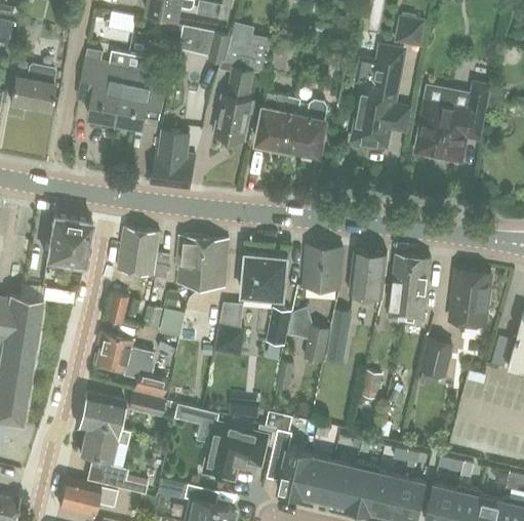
[(125,0),(124,10),(142,11),(143,2),(125,0)]
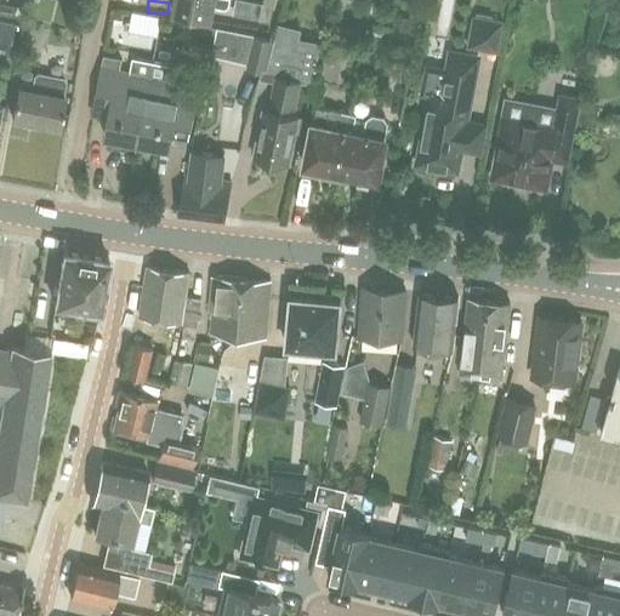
[(228,10),(229,1),(223,0),(168,0),(175,3),(172,16),(211,23),(214,10),(225,12),(228,10)]
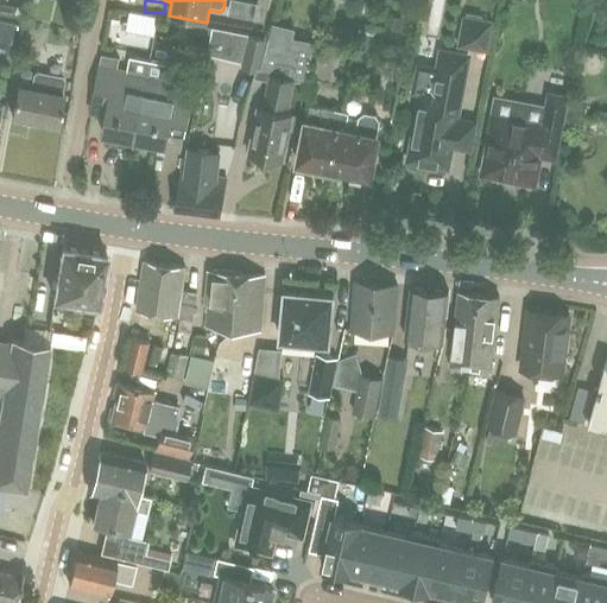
[(0,18),(11,20),(13,10),(0,7),(0,18)]
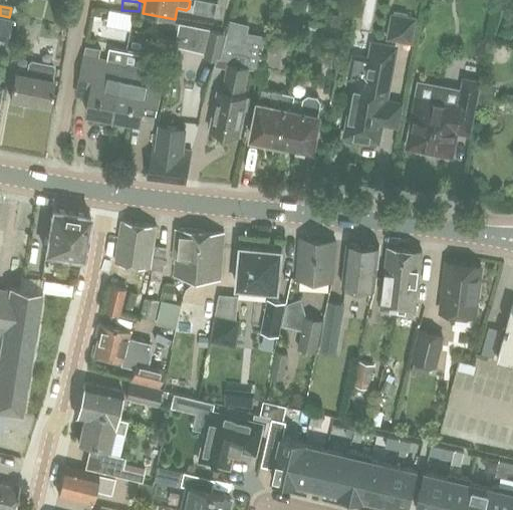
[(226,7),(217,6),(214,21),(223,23),(226,7)]
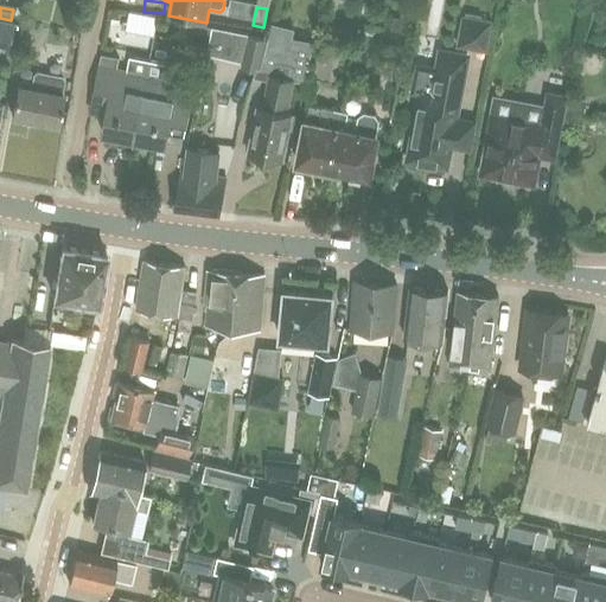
[(127,14),(123,34),(151,40),(154,19),(127,14)]
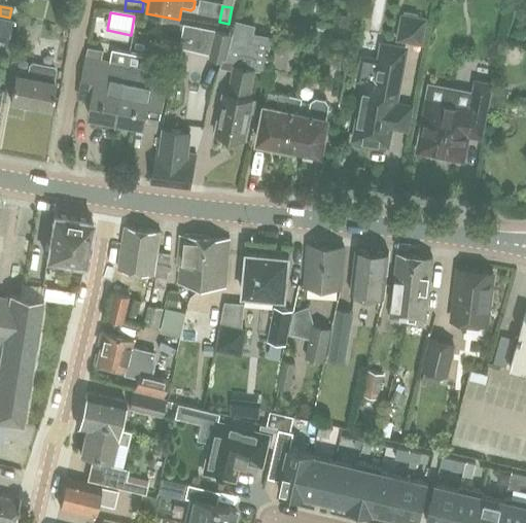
[(422,47),(427,23),(401,18),(396,43),(422,47)]
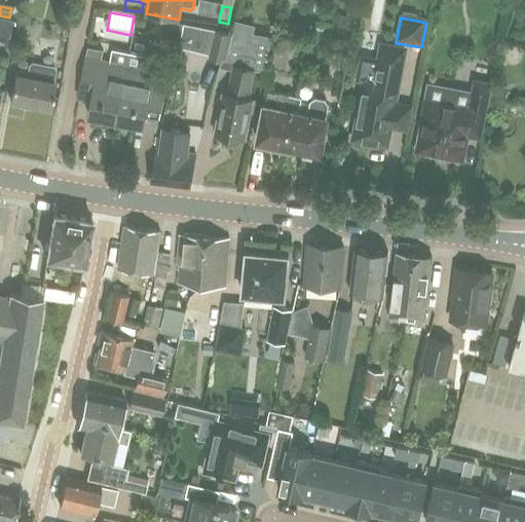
[(164,23),(161,40),(179,44),(183,26),(164,23)]
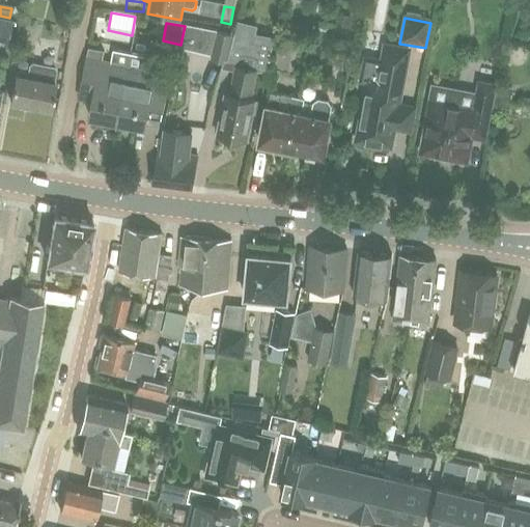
[(235,27),(233,36),(230,51),(248,55),(251,38),(253,31),(235,27)]
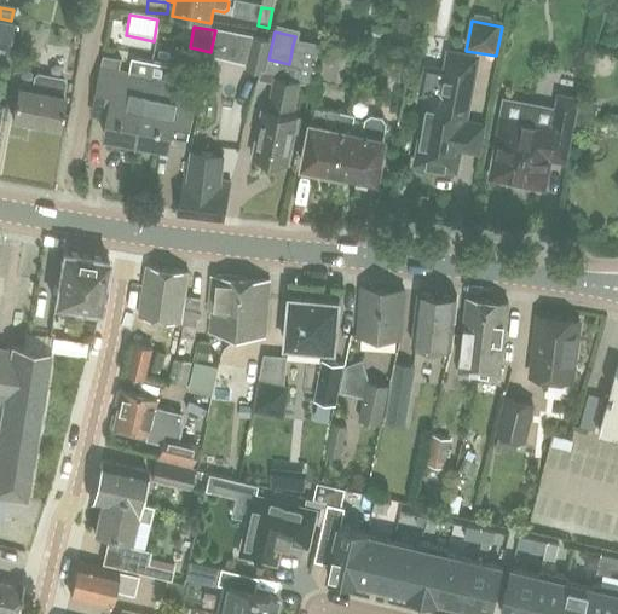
[(272,42),(252,38),(244,73),(260,76),(264,77),(269,59),(272,42)]
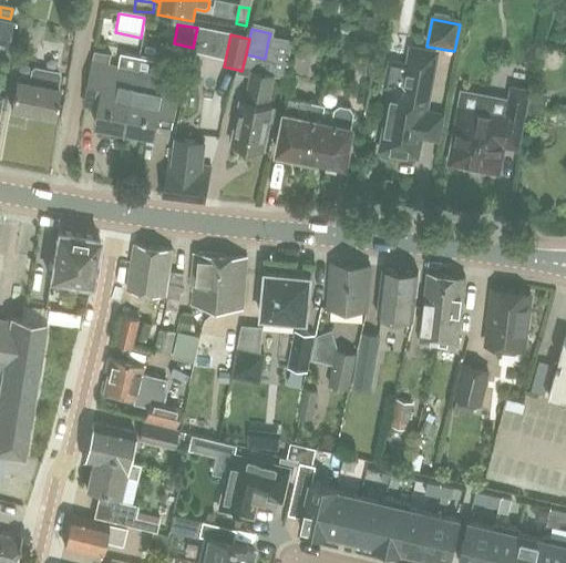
[(265,59),(264,62),(271,64),(269,75),(276,78),(285,80),(292,44),(268,41),(265,59)]
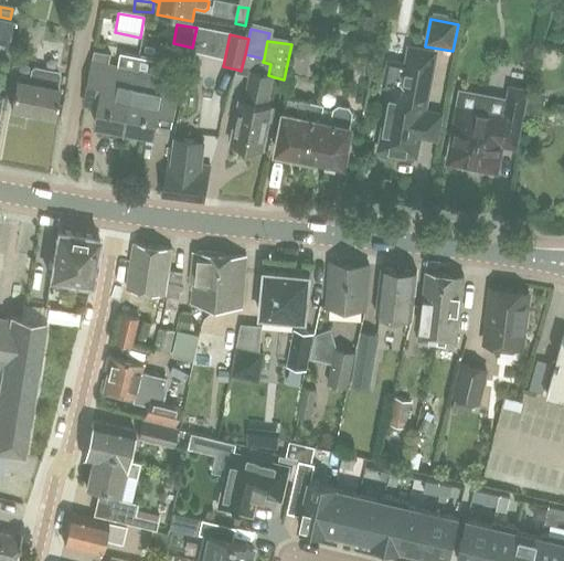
[(443,116),(424,112),(434,56),(411,52),(407,70),(390,66),(386,88),(393,90),(389,108),(385,109),(383,125),(385,127),(381,151),(415,158),(417,141),(437,146),(443,116)]
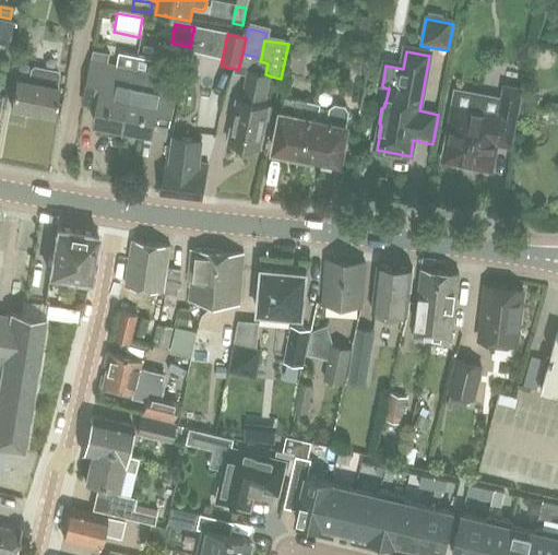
[(115,68),(107,67),(108,56),(92,54),(91,63),(84,95),(97,97),(94,116),(92,126),(120,131),(126,107),(132,71),(120,69),(115,68)]
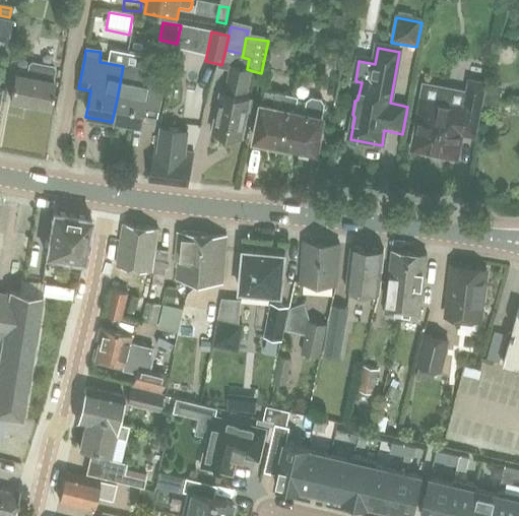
[(248,93),(253,71),(247,69),(249,59),(242,57),(239,56),(237,67),(231,66),(226,88),(232,89),(230,97),(220,93),(211,134),(242,140),(250,101),(241,99),(242,91),(248,93)]
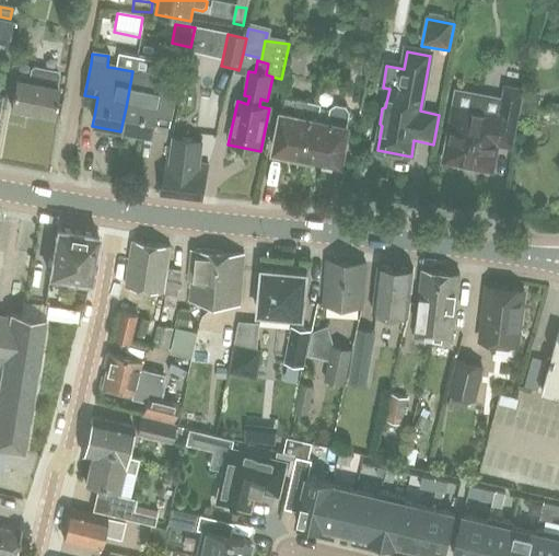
[(50,118),(56,89),(55,89),(57,76),(55,72),(32,69),(28,71),(26,83),(15,81),(10,111),(50,118)]
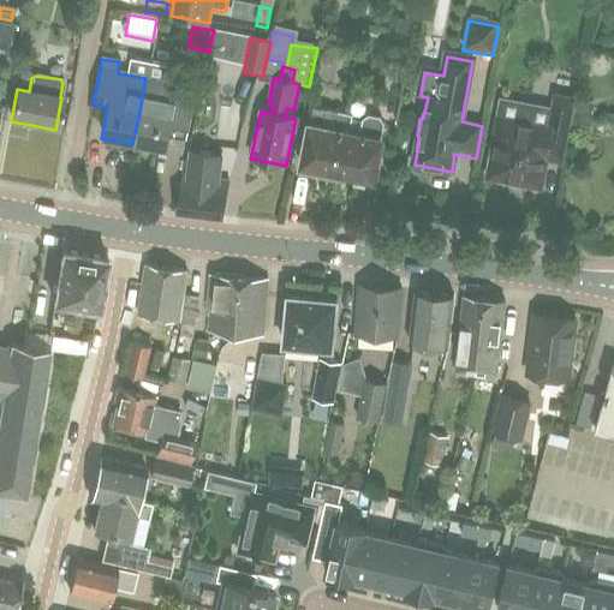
[(138,118),(132,144),(165,150),(167,141),(171,120),(186,123),(194,88),(165,82),(145,78),(138,118)]
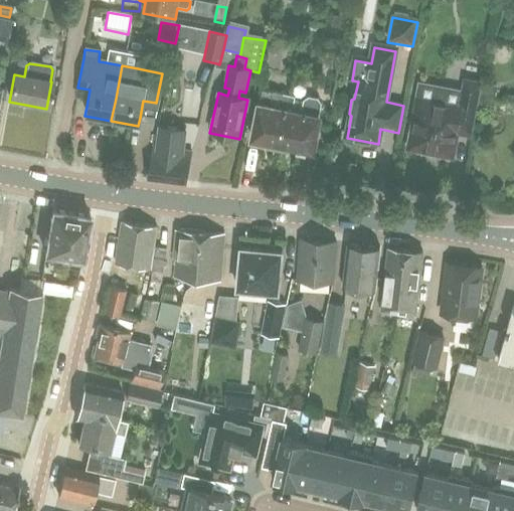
[(414,152),(453,159),(457,134),(472,137),(481,86),(466,82),(461,109),(417,101),(414,116),(409,144),(414,152)]
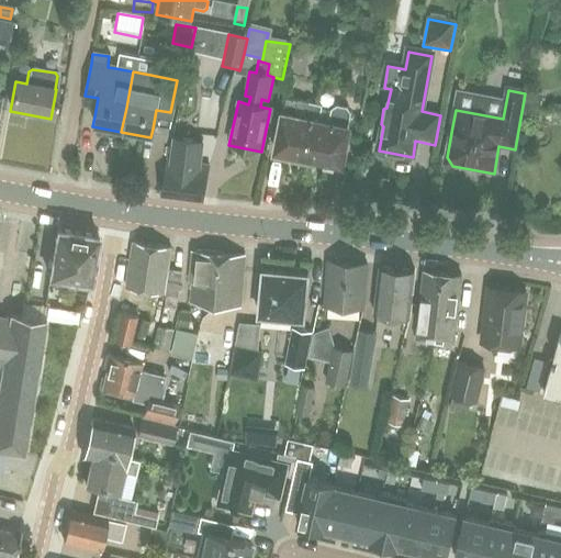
[(293,160),(304,163),(312,121),(306,120),(295,118),(299,101),(287,99),(281,129),(279,129),(275,154),(292,157),(293,160)]
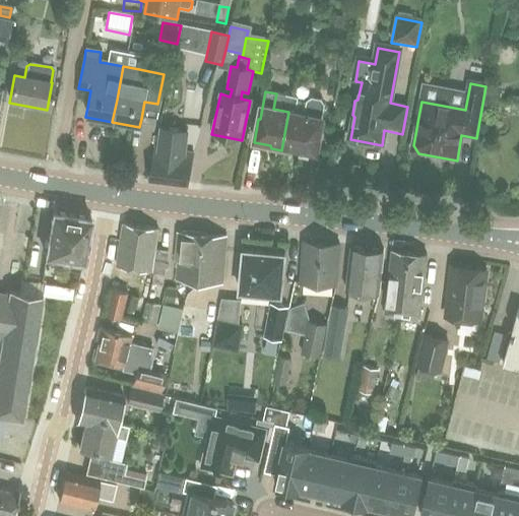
[(321,119),(323,106),(320,101),(313,99),(308,102),(305,115),(295,113),(298,98),(286,95),(283,111),(288,112),(281,150),(292,152),(294,149),(316,154),(319,139),(318,139),(322,119),(321,119)]
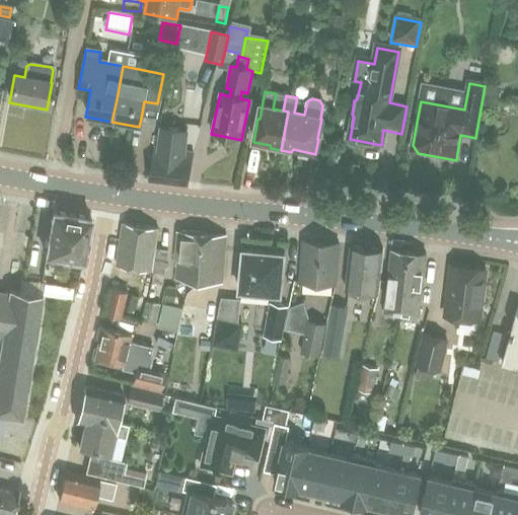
[(153,149),(148,180),(187,187),(191,154),(183,153),(187,133),(159,129),(156,149),(153,149)]
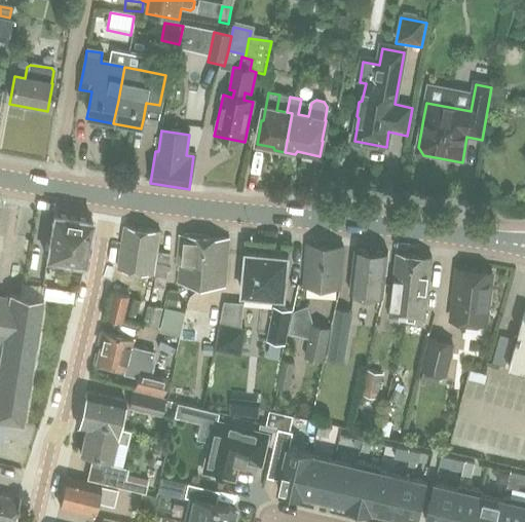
[(58,262),(84,266),(90,222),(52,217),(45,261),(58,262)]
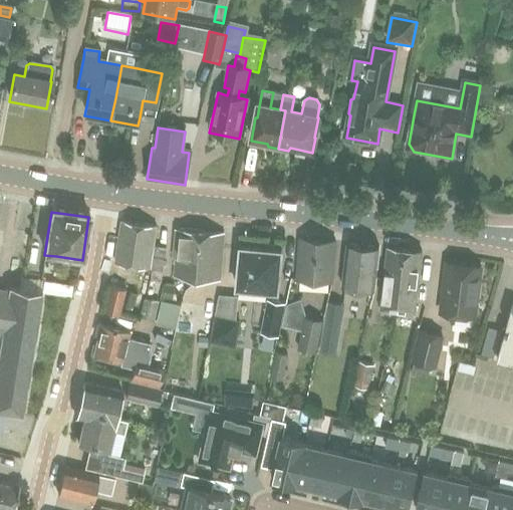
[(150,270),(156,228),(121,223),(114,265),(150,270)]
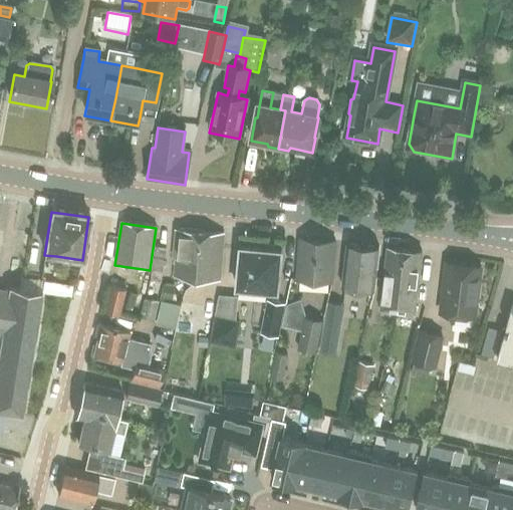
[(219,283),(224,235),(175,230),(172,260),(176,260),(174,279),(219,283)]
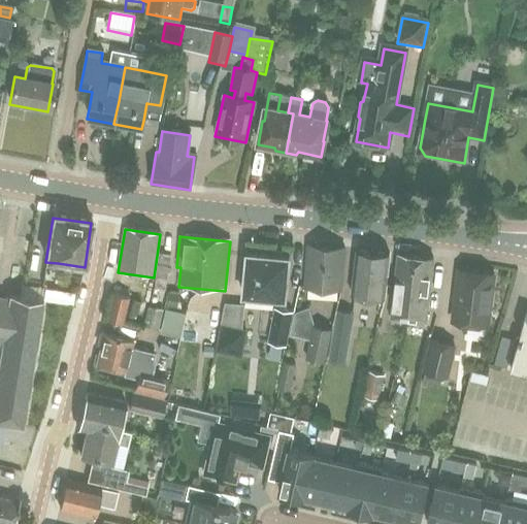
[(341,292),(344,250),(307,248),(304,289),(341,292)]
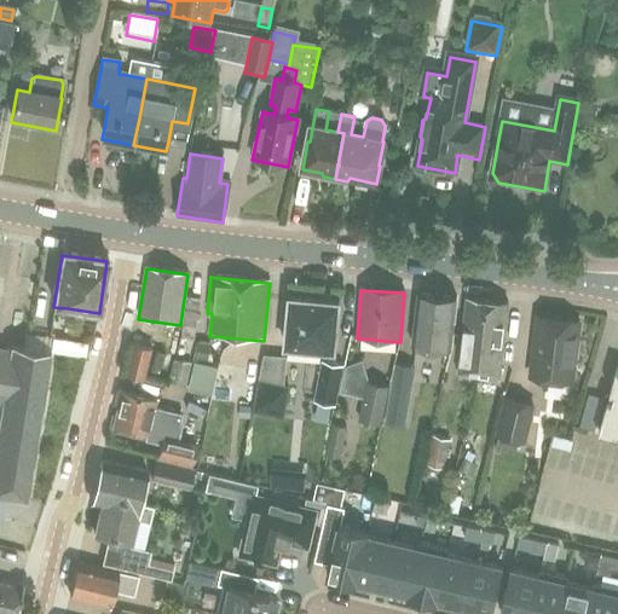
[(451,352),(455,300),(416,295),(413,347),(451,352)]
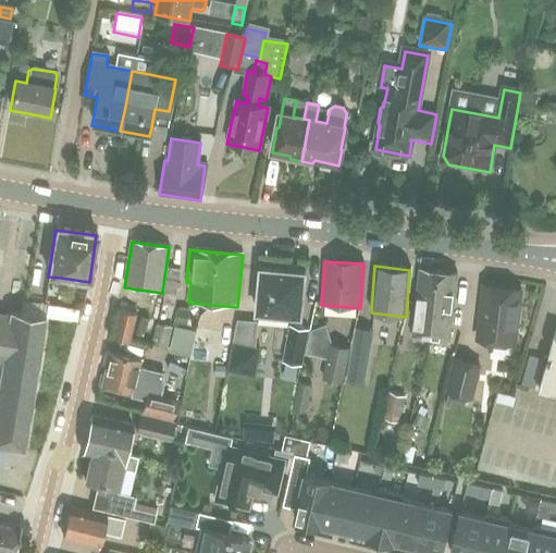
[(305,273),(260,269),(256,314),(300,318),(305,273)]
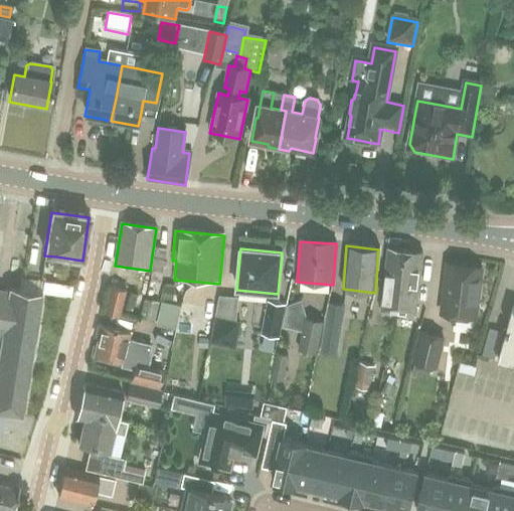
[(414,319),(422,254),(387,250),(380,315),(414,319)]
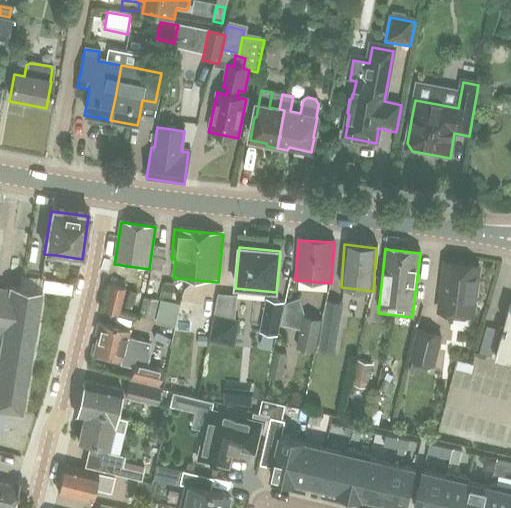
[(479,267),(444,263),(439,313),(473,316),(479,267)]
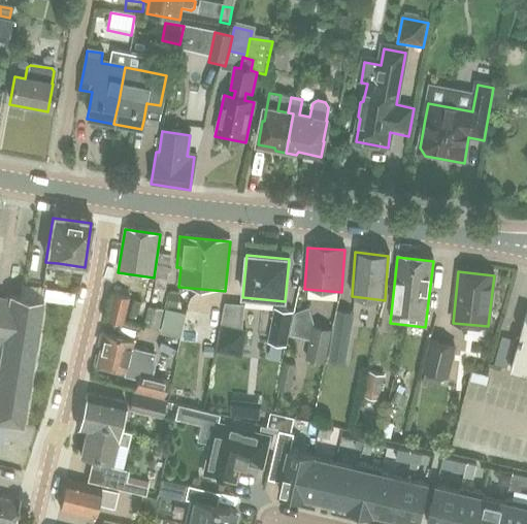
[(116,295),(108,323),(123,326),(130,299),(116,295)]
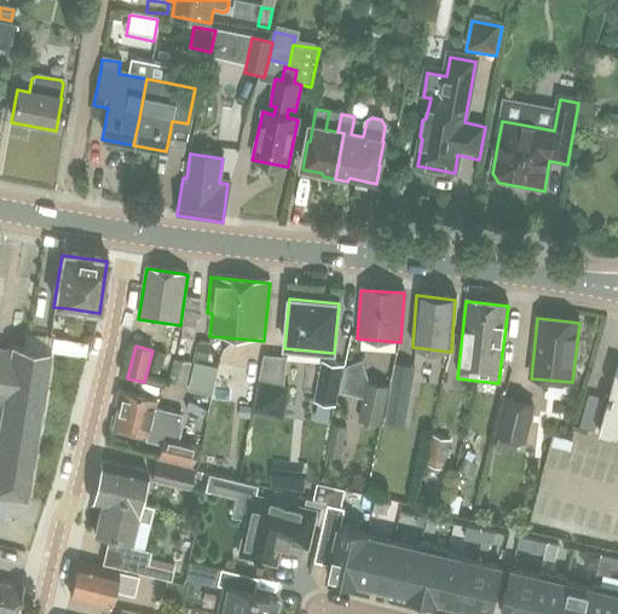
[(26,503),(48,354),(10,348),(9,353),(0,351),(0,498),(6,499),(26,503)]
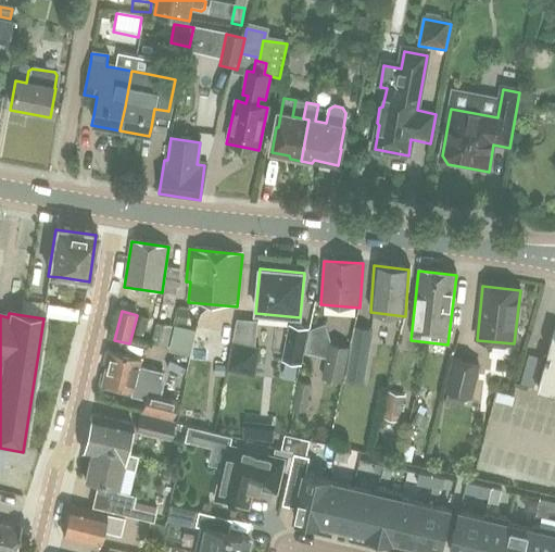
[(282,362),(300,366),(306,331),(289,328),(282,362)]
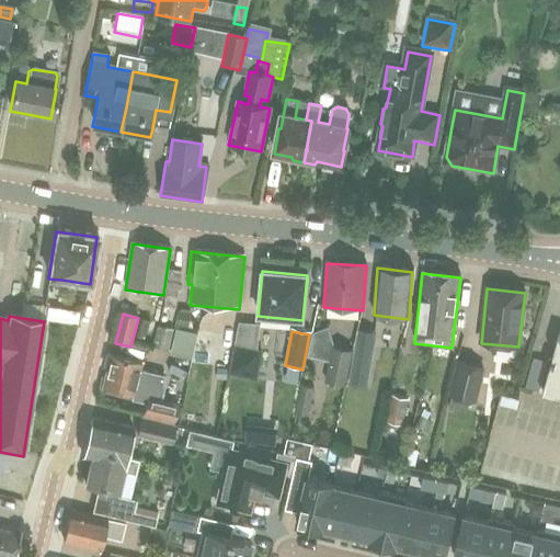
[(559,336),(543,394),(559,398),(559,336)]
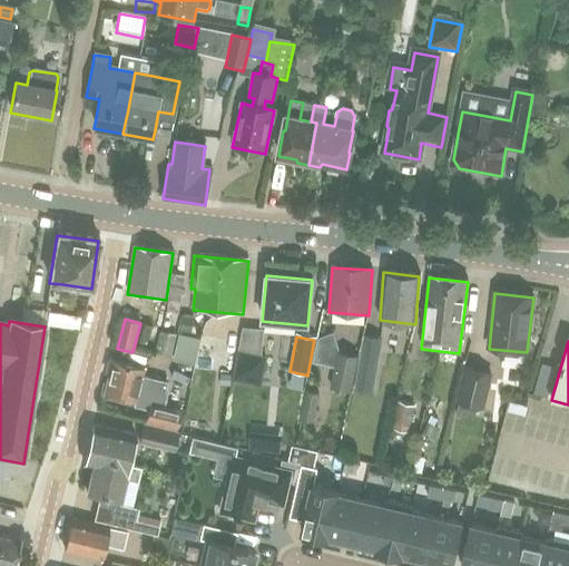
[(351,394),(359,358),(337,353),(330,390),(351,394)]
